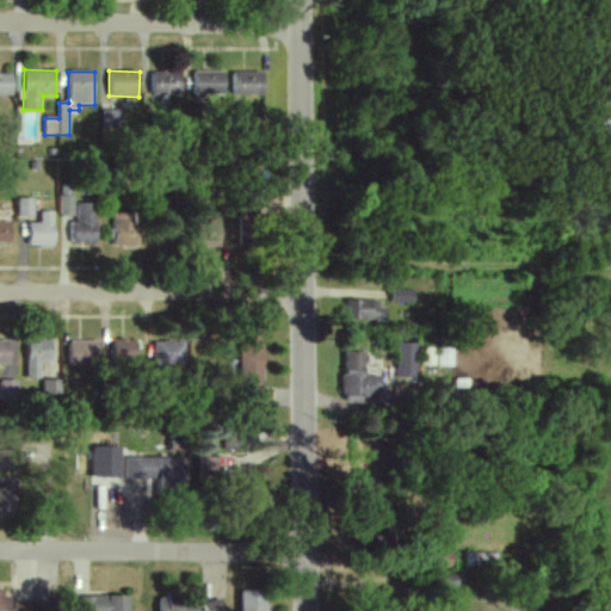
[(152,96),(183,96),(183,72),(150,72),(152,96)]
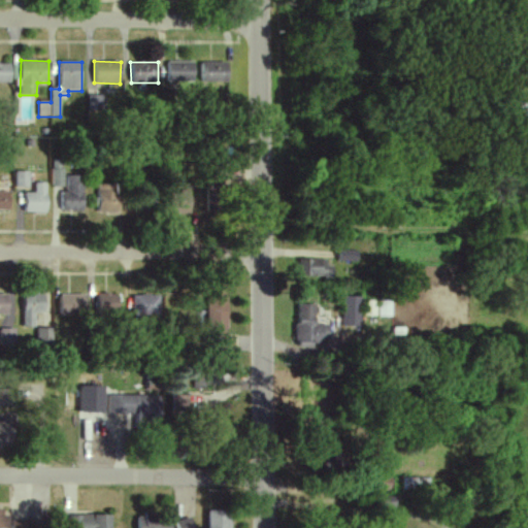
[(166,80),(195,81),(195,63),(167,62),(166,80)]
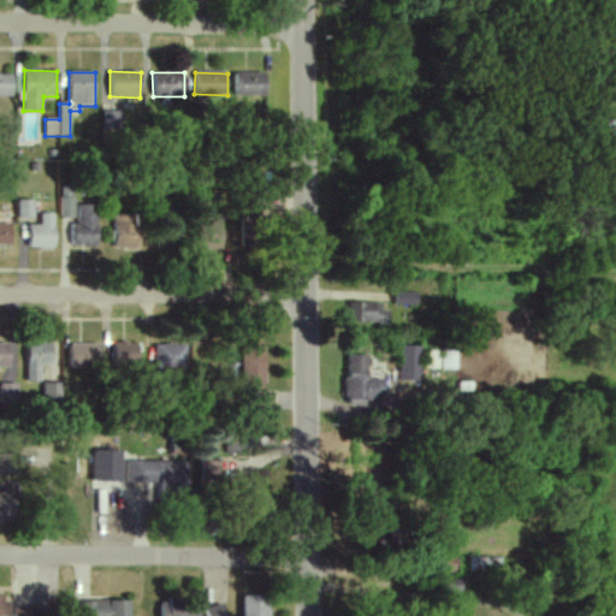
[(268,73),(235,72),(235,95),(267,95),(268,73)]
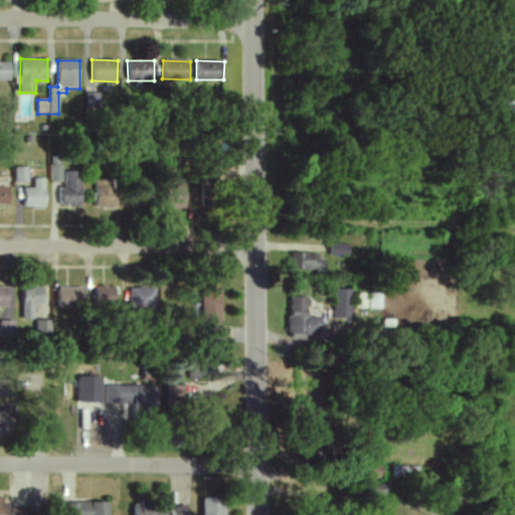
[(0,81),(10,81),(10,62),(0,61),(0,81)]
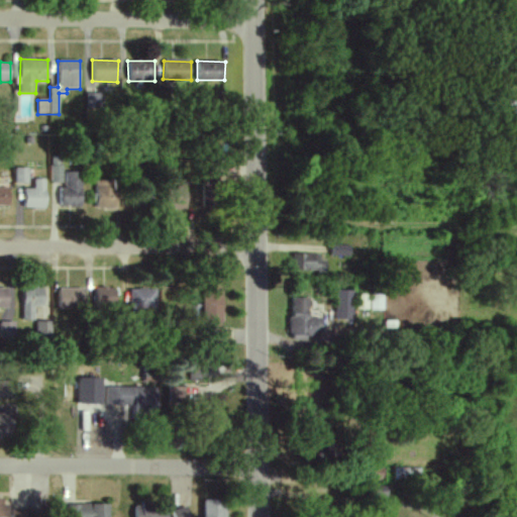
[(101,114),(101,94),(87,94),(87,113),(101,114)]
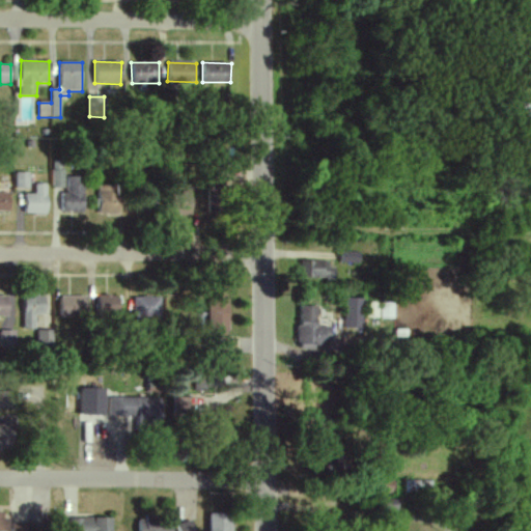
[(51,188),(62,188),(63,162),(52,162),(51,188)]
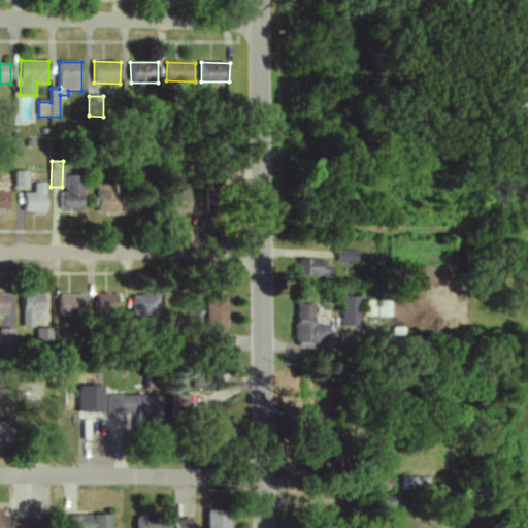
[(29,171),(15,171),(15,187),(29,188),(29,171)]
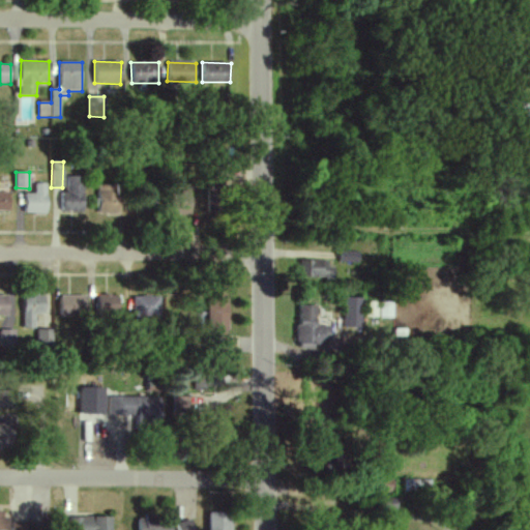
[(60,211),(83,211),(84,176),(65,176),(65,194),(60,194),(60,211)]
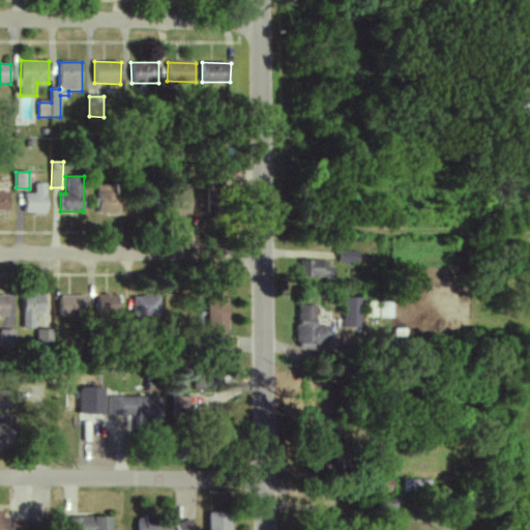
[(46,183),(34,184),(34,194),(25,194),(25,213),(47,213),(46,183)]
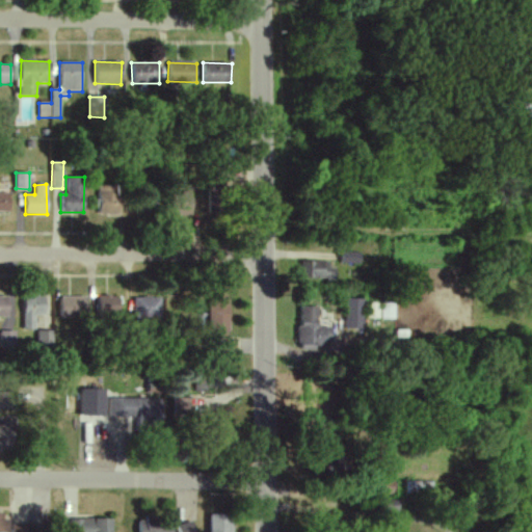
[(208,185),(209,214),(227,213),(224,184),(208,185)]
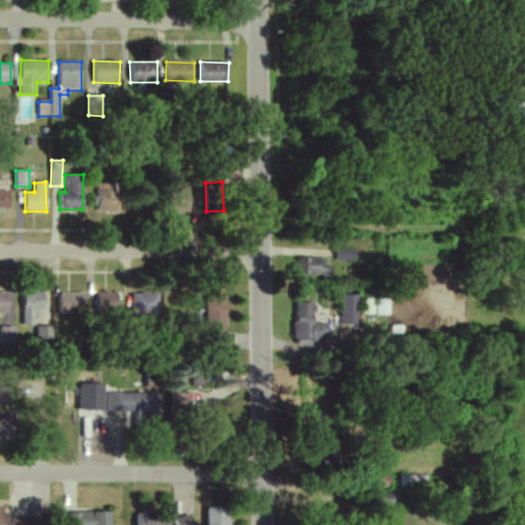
[(120,210),(120,183),(96,183),(95,210),(120,210)]
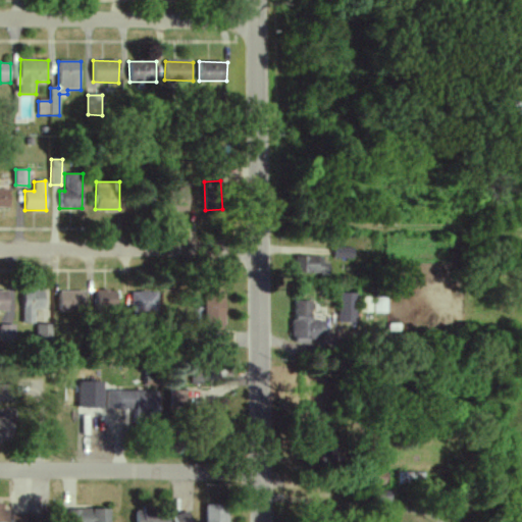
[(0,207),(9,208),(9,190),(0,189),(0,207)]
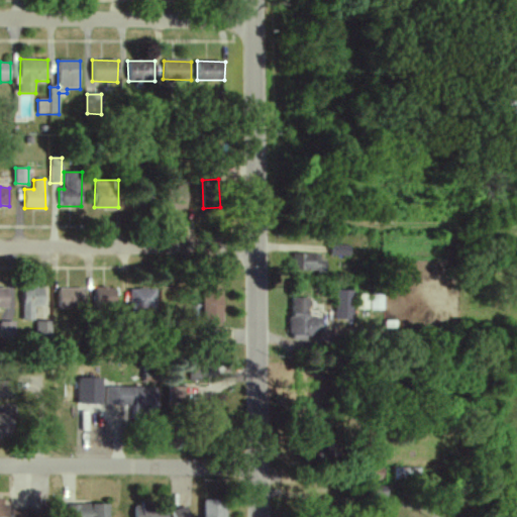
[(331,255),(351,255),(350,245),(331,245),(331,255)]
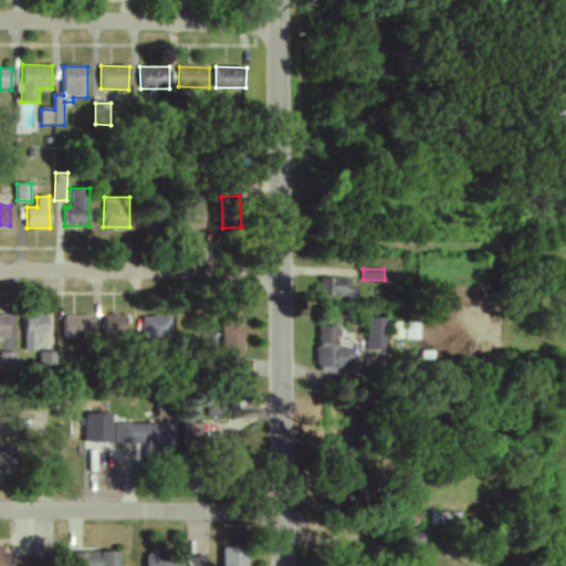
[(320,296),(352,297),(352,278),(321,278),(320,296)]
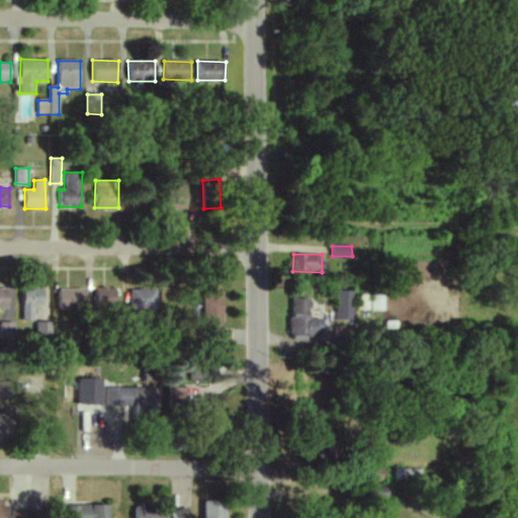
[(21,320),(32,321),(32,307),(44,308),(44,288),(22,288),(21,320)]
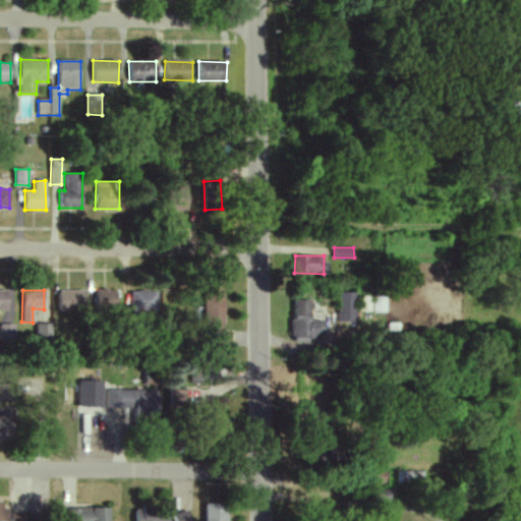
[(57,310),(83,311),(83,291),(57,290),(57,310)]
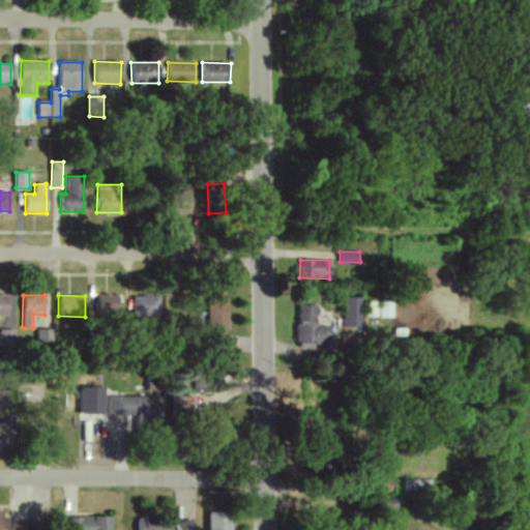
[(95,295),(94,312),(117,313),(118,296),(95,295)]
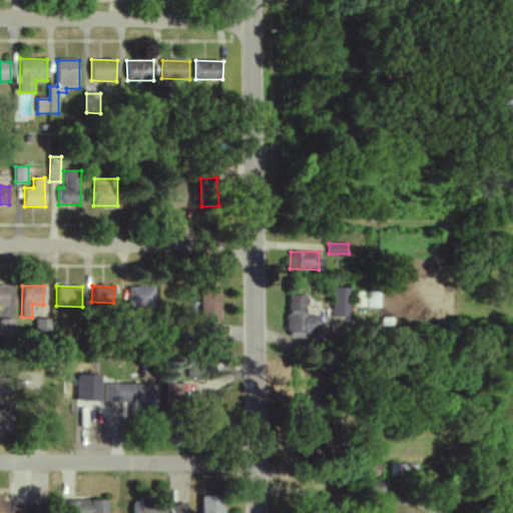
[(128,306),(154,307),(154,287),(128,286),(128,306)]
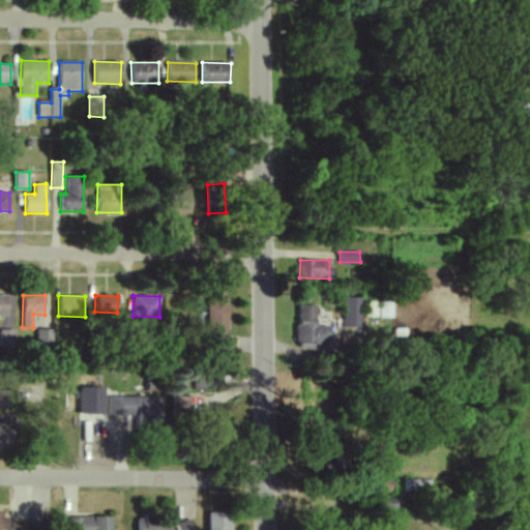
[(207,331),(228,332),(229,297),(208,297),(207,331)]
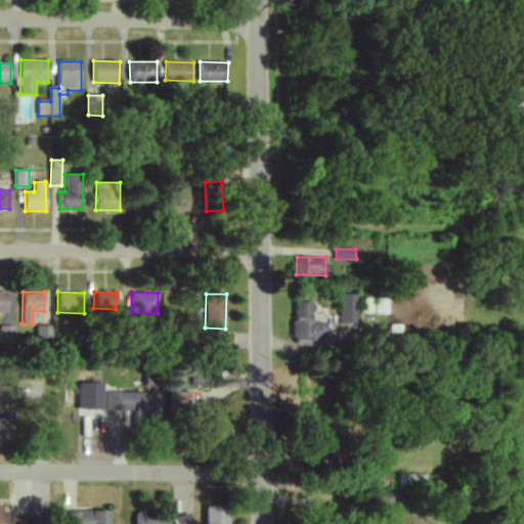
[(356,295),(339,294),(338,323),(356,324),(356,295)]
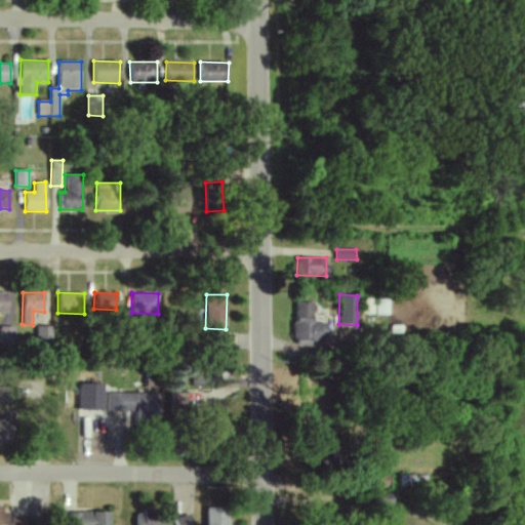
[(375,315),(388,315),(388,300),(375,299),(375,315)]
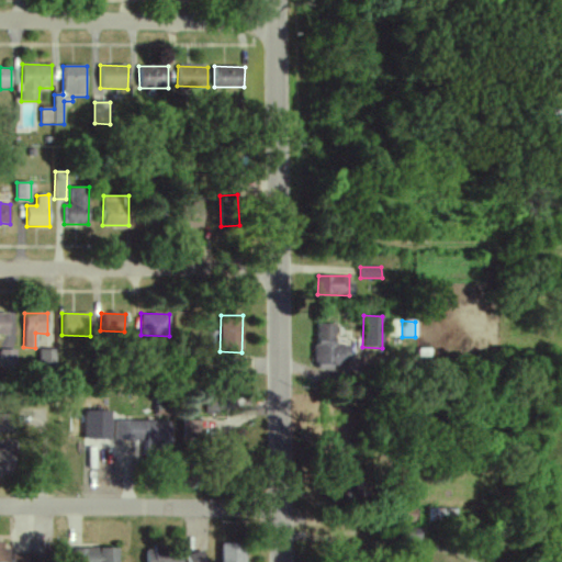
[(334,345),(335,324),(316,323),(316,344),(314,344),(313,367),(349,368),(350,346),(334,345)]
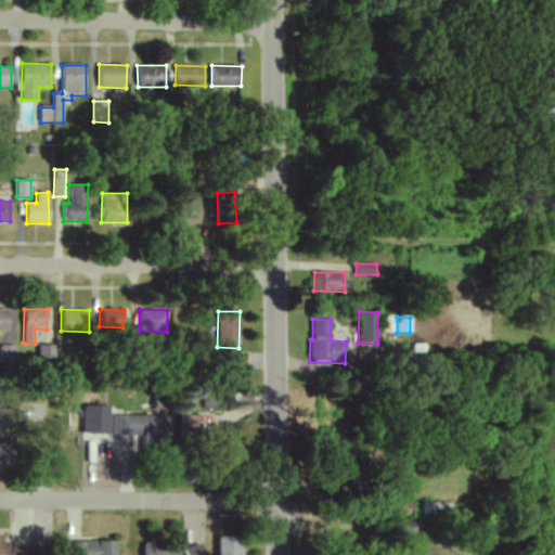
[(13,345),(0,345),(0,369),(14,369),(13,345)]
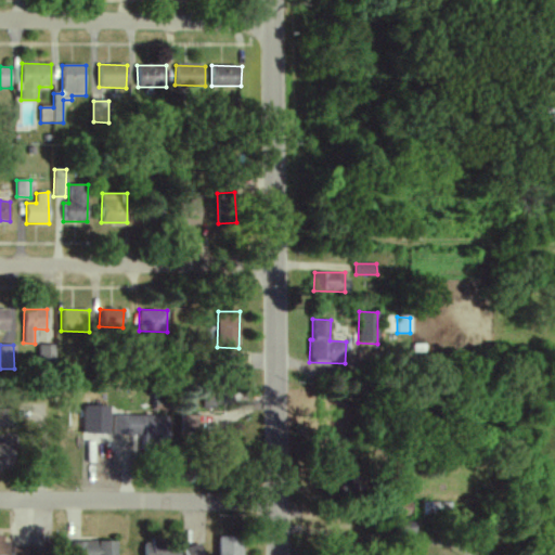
[(54,345),(38,345),(38,359),(54,359),(54,345)]
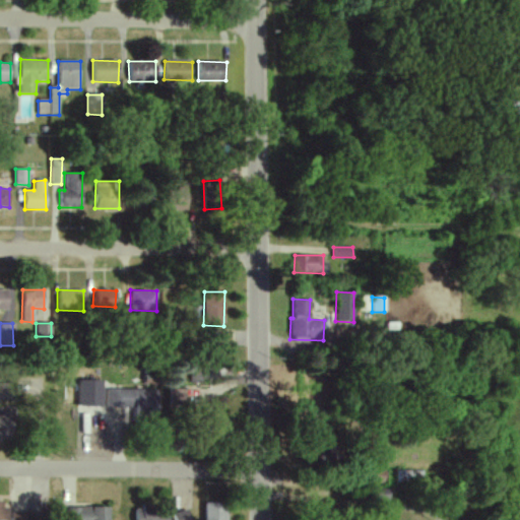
[(189,366),(190,382),(206,381),(206,365),(189,366)]
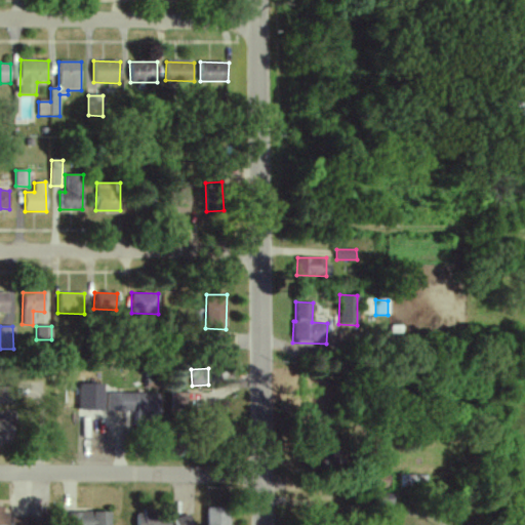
[(104,384),(80,384),(79,410),(104,410),(104,384)]
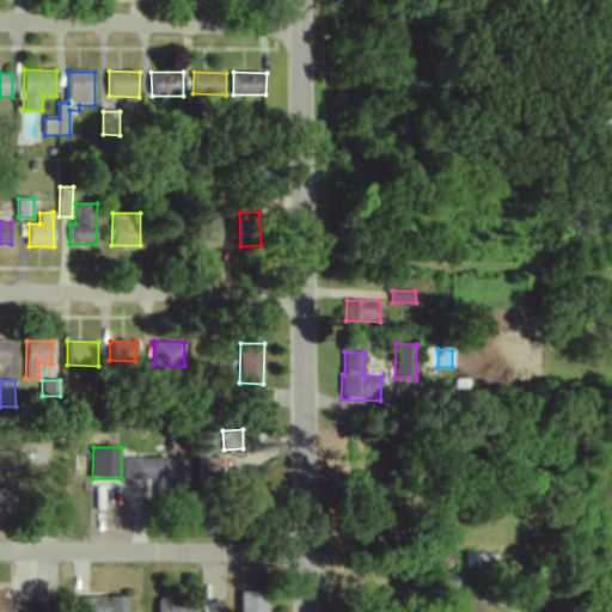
[(124,482),(187,484),(187,459),(126,457),(124,482)]
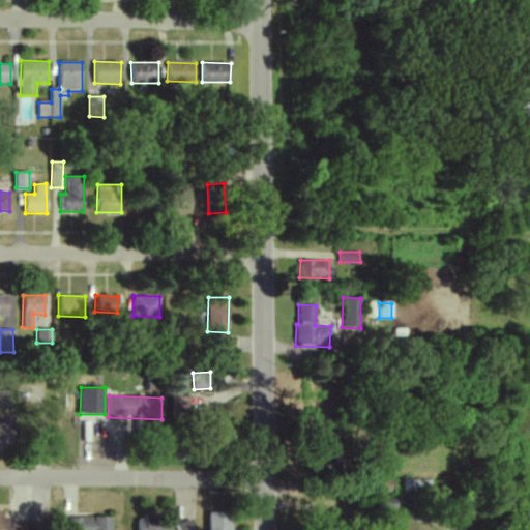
[(188,396),(173,396),(172,413),(187,414),(188,396)]
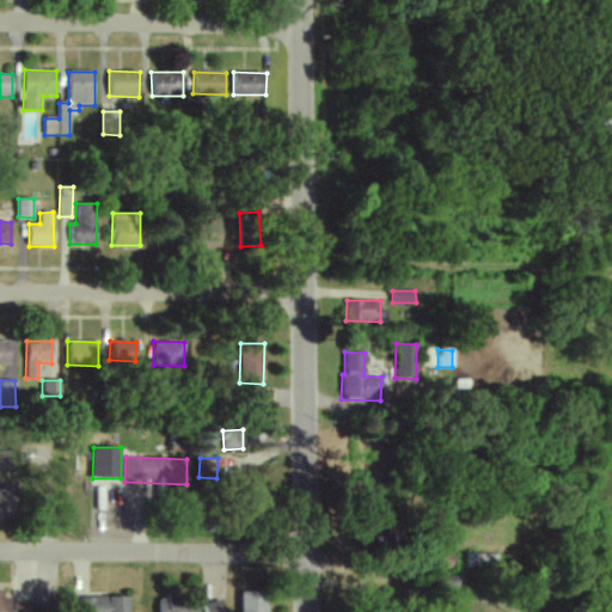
[(0,515),(16,515),(14,489),(0,489),(0,515)]
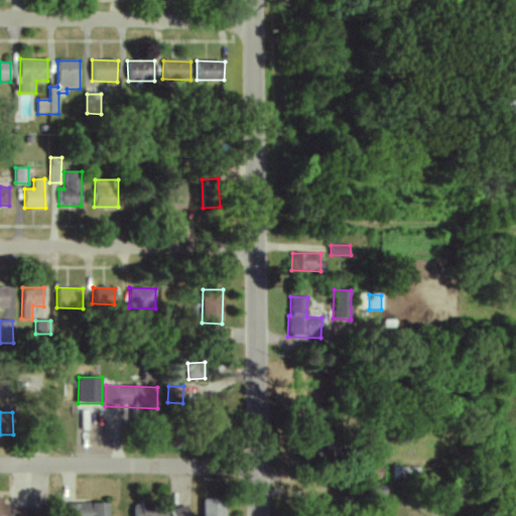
[(8,515),(8,504),(2,504),(2,496),(0,495),(0,515),(8,515)]
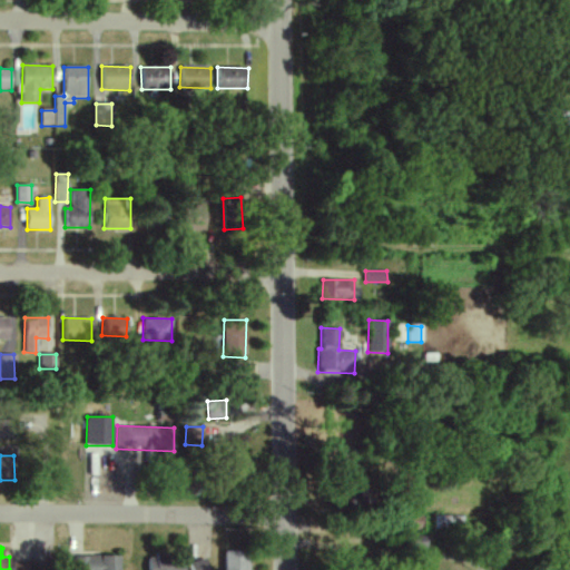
[(247,569),(248,552),(224,551),(224,569),(247,569)]
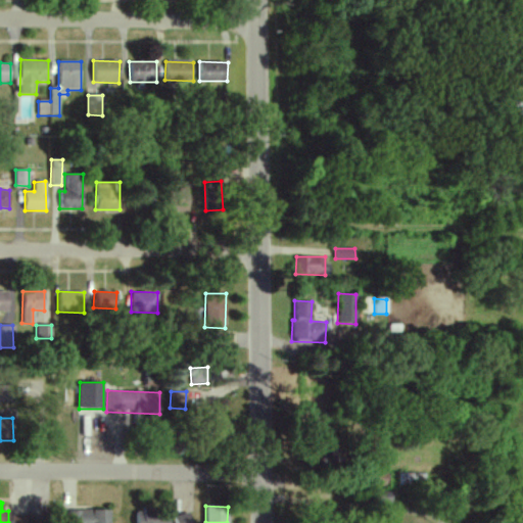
[(110,522),(110,510),(68,511),(68,522),(110,522)]
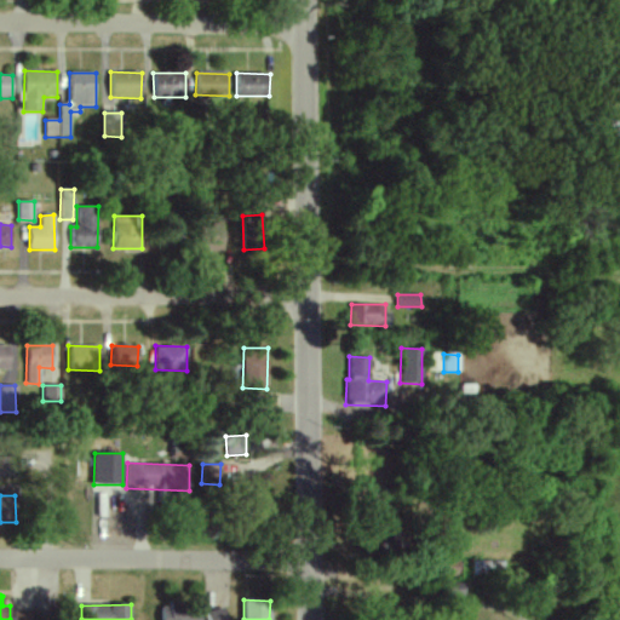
[(160,619),(200,619),(201,606),(161,604),(160,619)]
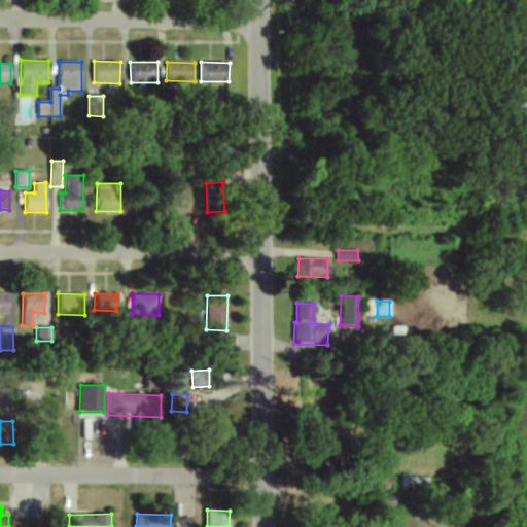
[(192,526),(190,516),(174,521),(175,526),(192,526)]
